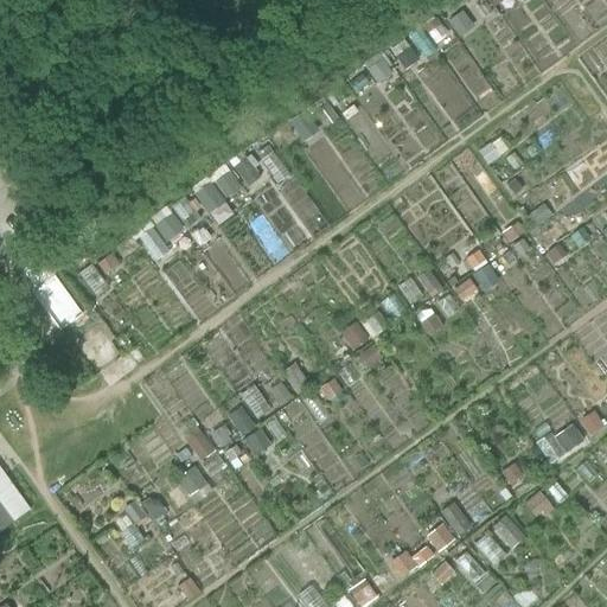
[(462,11),(448,20),(459,36),(473,26),(462,11)]
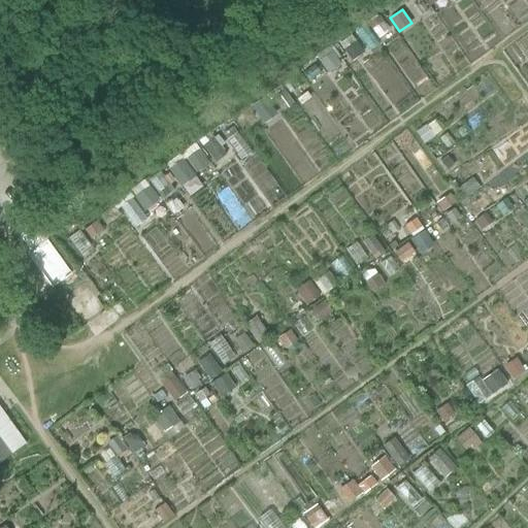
[(168,172),(186,189),(223,150),(205,133),(168,172)]
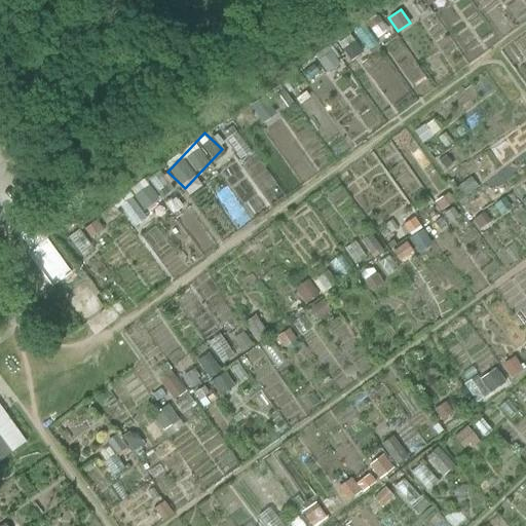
[(78,266),(53,285),(62,295),(71,289),(78,297),(92,286),(78,266)]
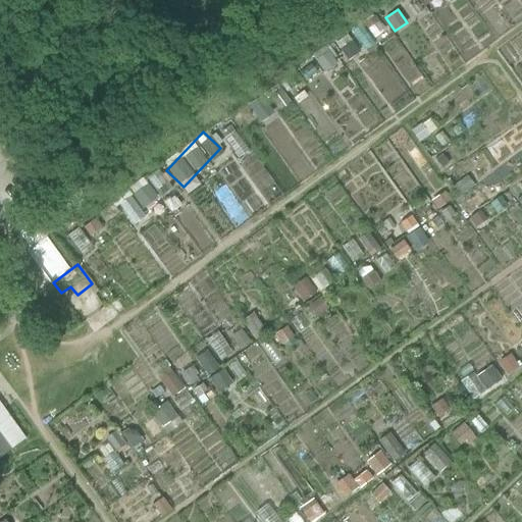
[(302,299),(314,293),(306,277),(294,284),(302,299)]
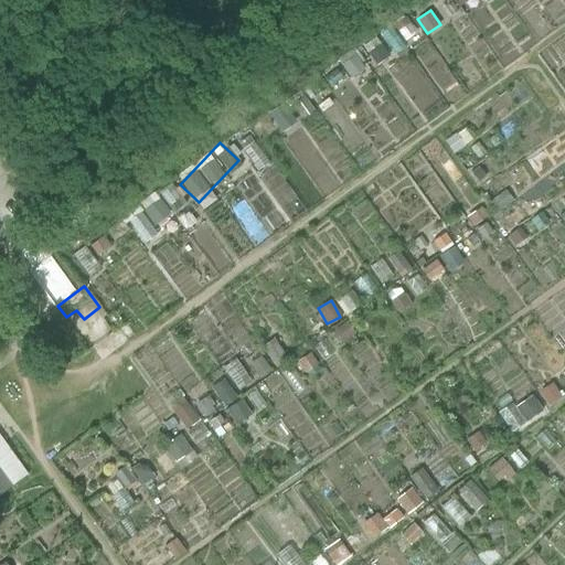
[(499,415),(511,433),(562,397),(550,380),(499,415)]
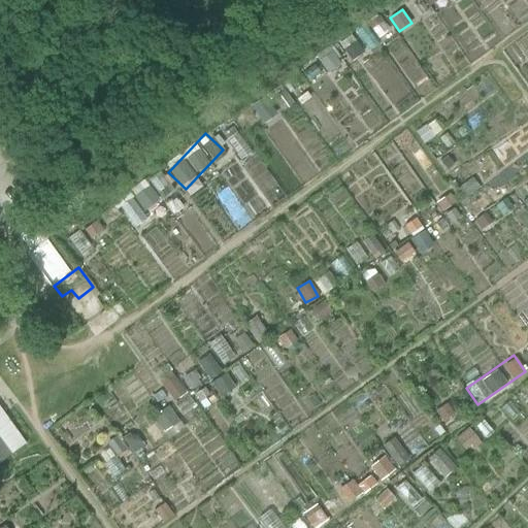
[(171,375),(162,384),(175,399),(185,392),(171,375)]
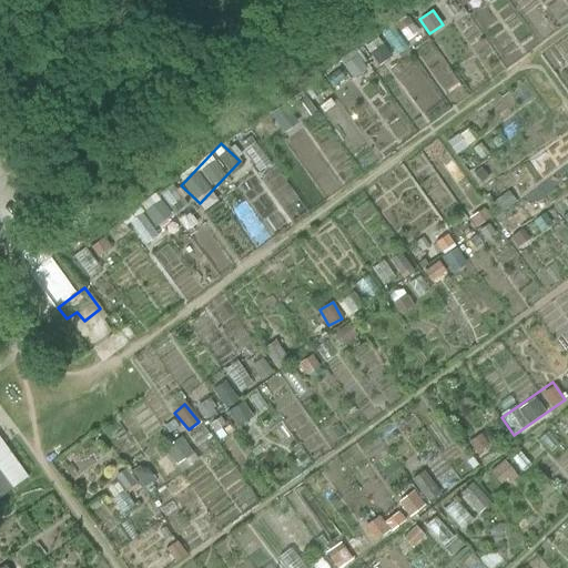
[(243,405),(230,412),(235,424),(249,417),(243,405)]
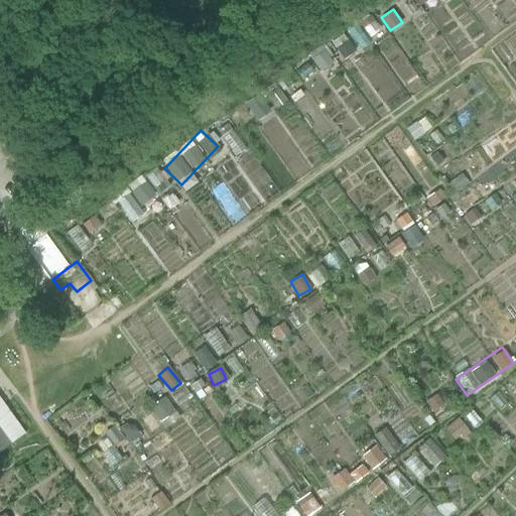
[(0,399),(0,433),(9,446),(25,434),(0,399)]
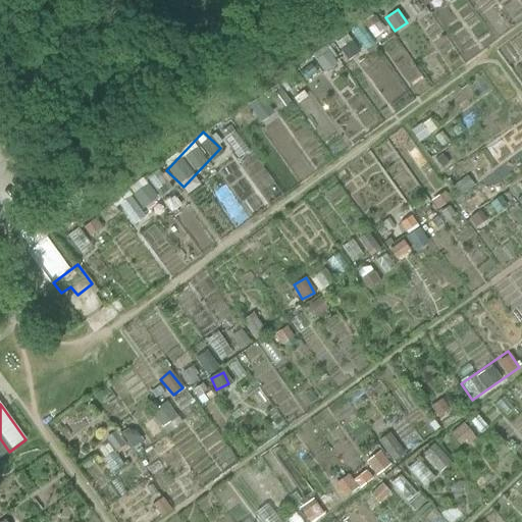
[(465,423),(452,434),(461,446),(474,435),(465,423)]
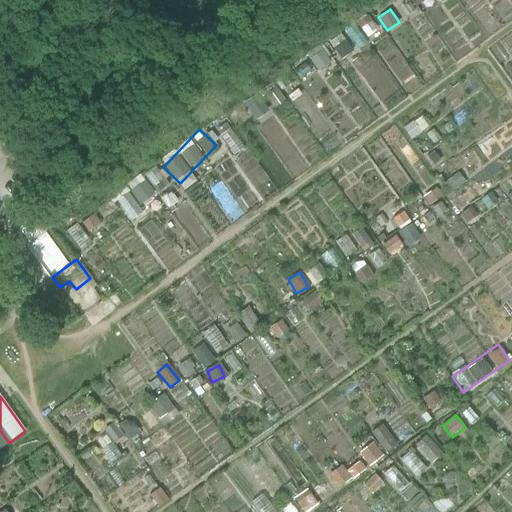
[(383,424),(370,431),(375,440),(358,450),(366,464),(396,446),(383,424)]
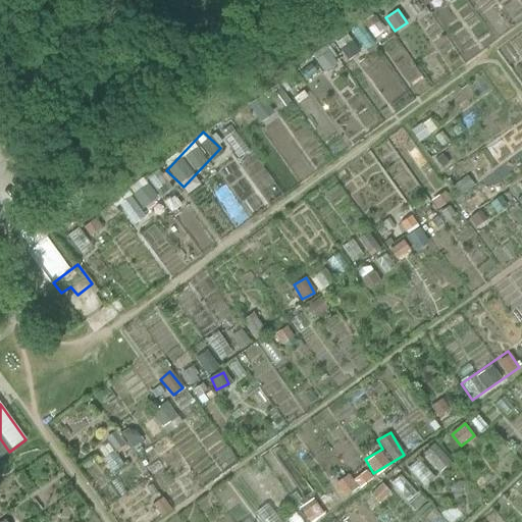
[(0,458),(9,452),(0,438),(0,458)]
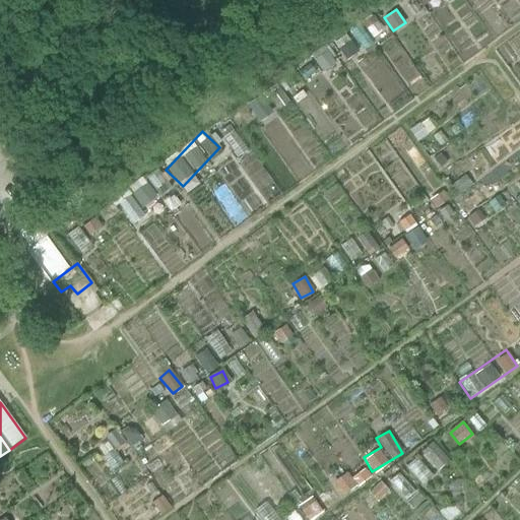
[(433,441),(418,453),(435,472),(449,460),(433,441)]
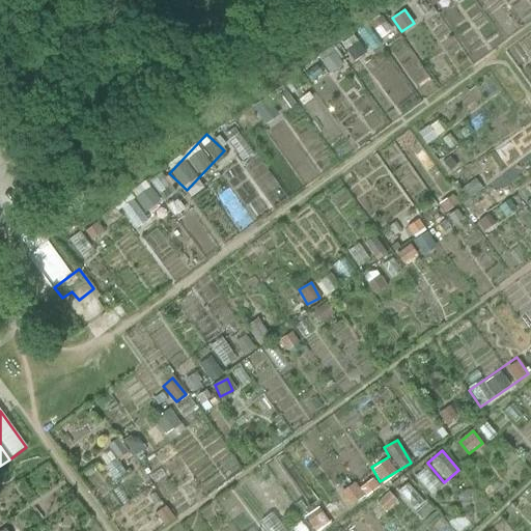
[(429,493),(442,483),(425,465),(414,475),(429,493)]
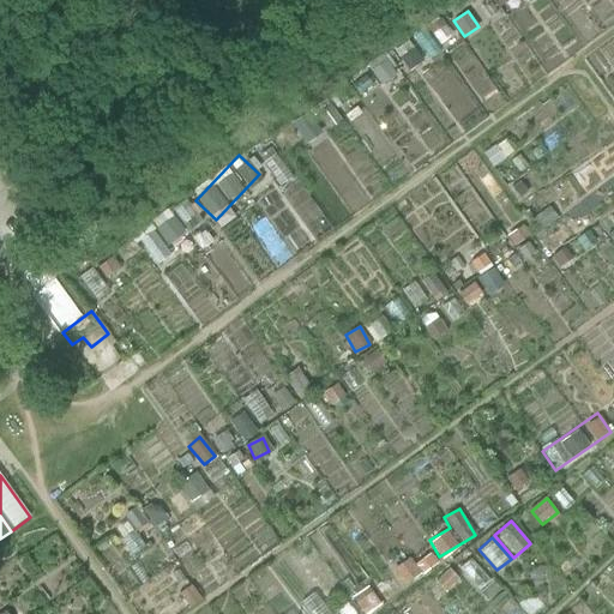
[(429,551),(414,561),(409,555),(391,569),(404,587),(438,561),(429,551)]
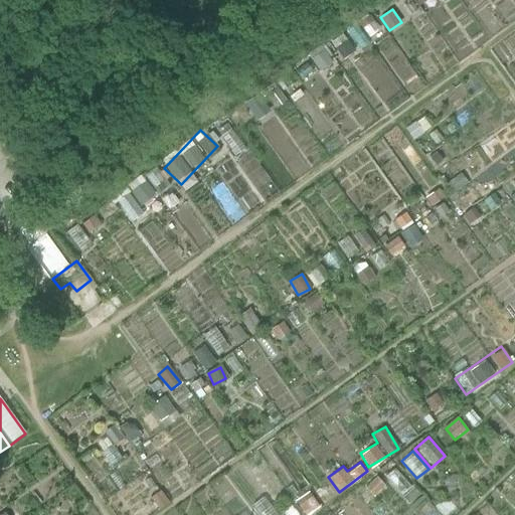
[(402,493),(410,484),(393,469),(384,478),(402,493)]
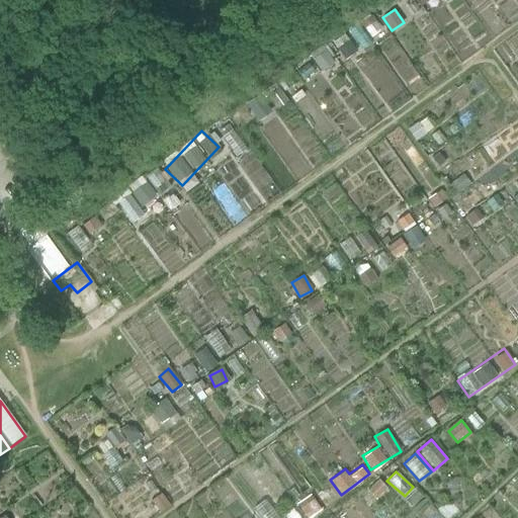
[(379,480),(367,490),(375,499),(387,489),(379,480)]
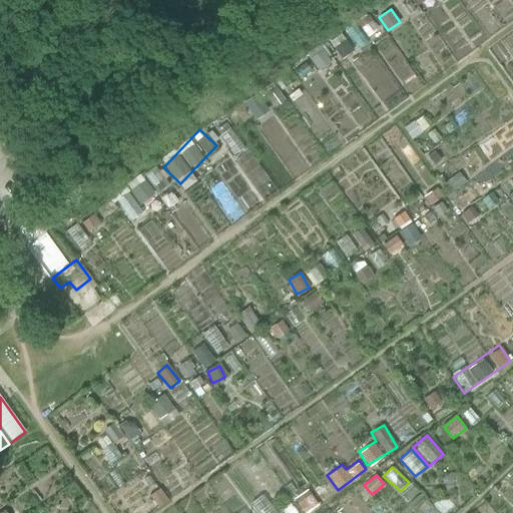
[(294,499),(304,512),(308,512),(320,505),(309,489),(294,499)]
